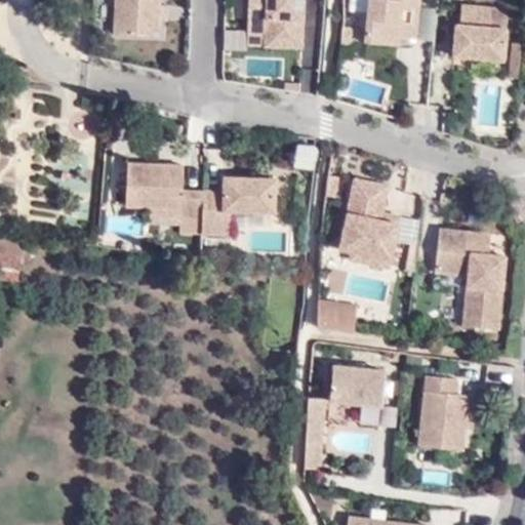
[(158,24),(159,0),(115,0),(115,18),(98,17),(97,37),(114,38),(113,54),(157,56),(158,39),(158,24)]
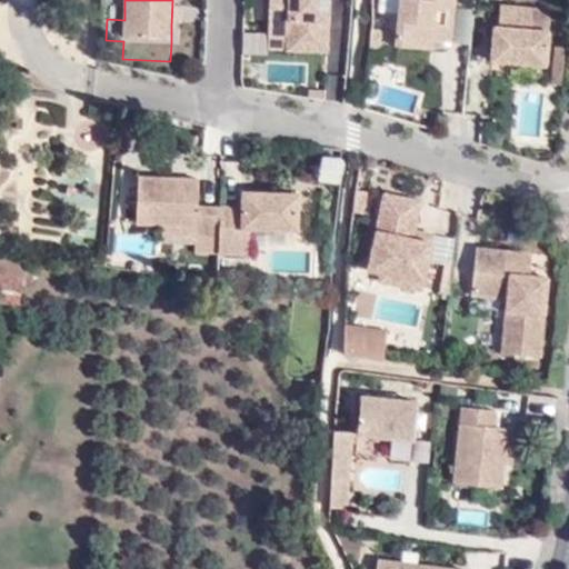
[(273,0),(276,53),(293,53),(293,69),(333,70),(333,0),(273,0)]
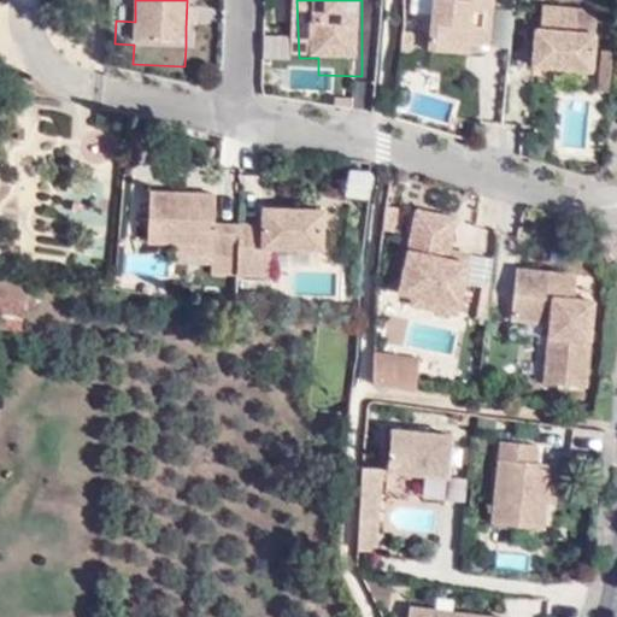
[(429,78),(466,81),(465,70),(486,69),(488,5),(432,3),(429,78)]
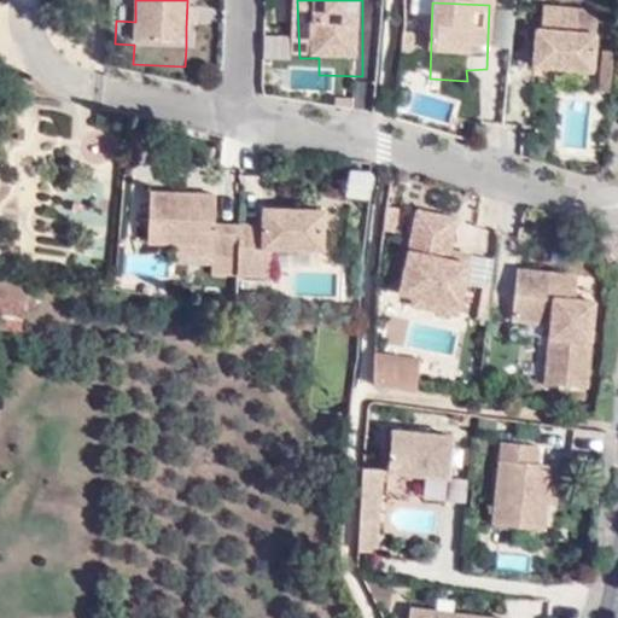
[(518,75),(581,80),(584,11),(535,9),(532,35),(522,35),(518,75)]
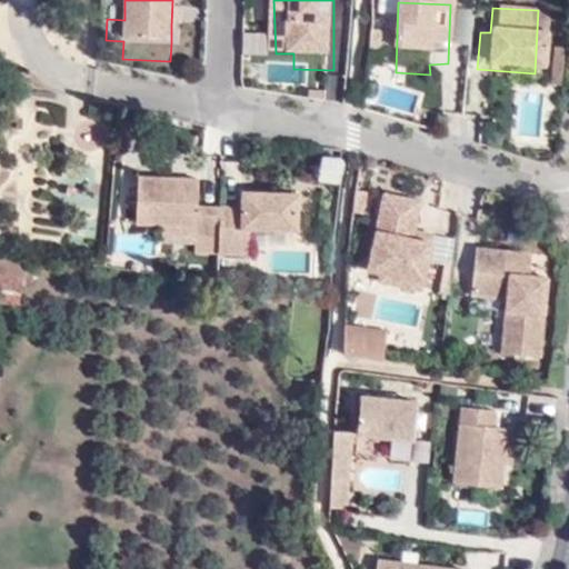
[(171,26),(171,42),(180,43),(181,26),(171,26)]
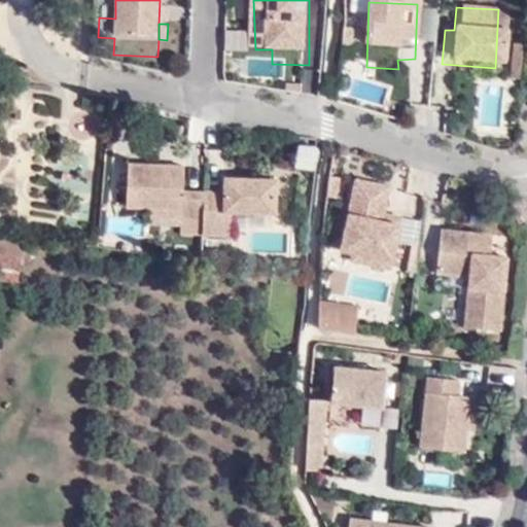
[(357,61),(360,28),(341,27),(338,59),(357,61)]
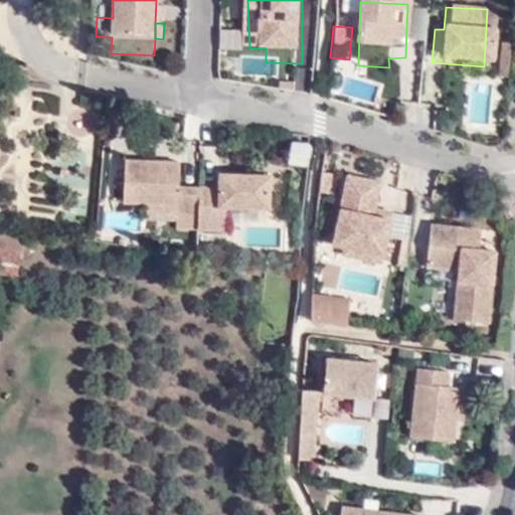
[(266,48),(249,48),(249,51),(228,51),(228,70),(244,70),(244,63),(266,62),(266,48)]
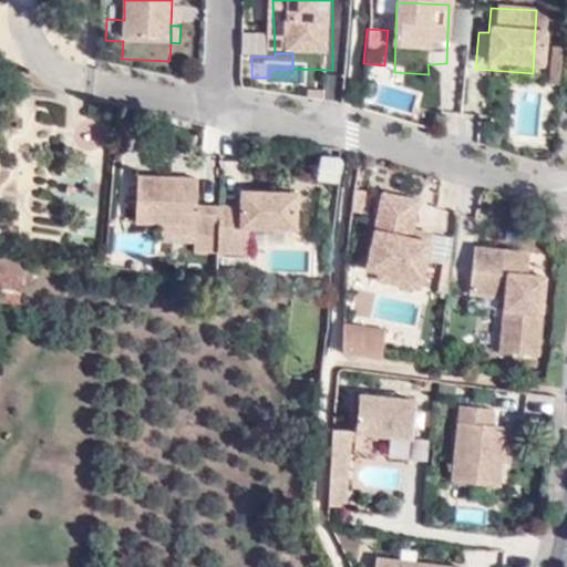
[(311,116),(328,119),(329,111),(313,107),(311,116)]
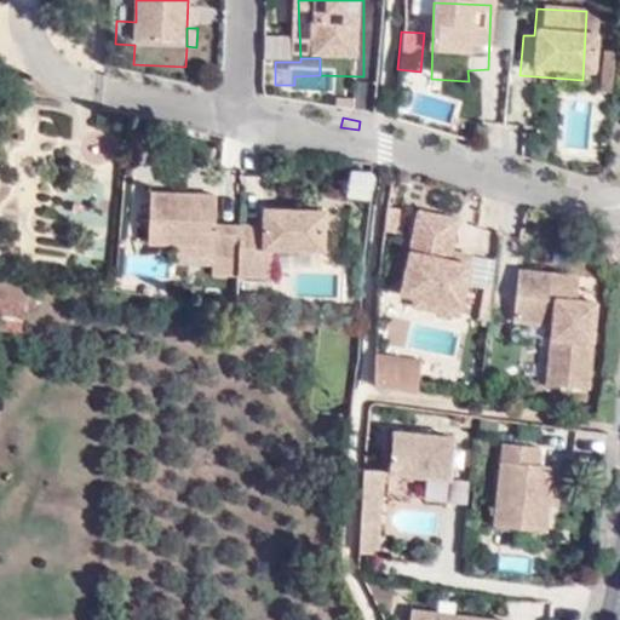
[(371,179),(348,177),(345,197),(368,200),(371,179)]
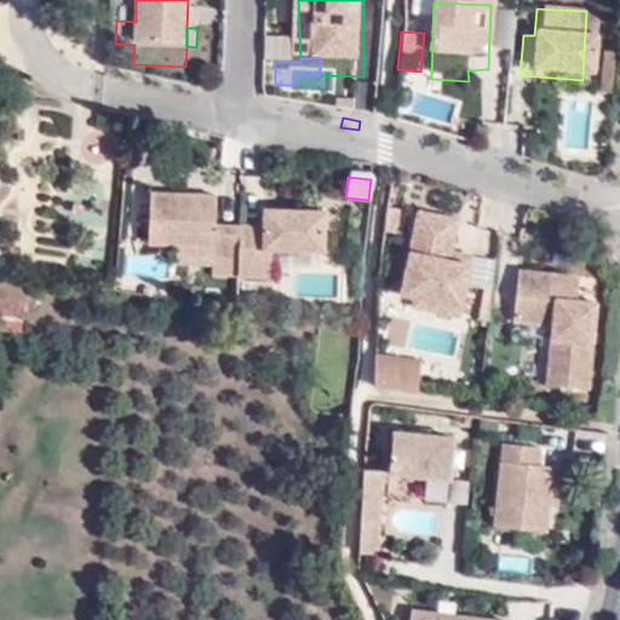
[(217,214),(153,211),(151,265),(178,267),(178,273),(241,276),(242,244),(216,241),(217,214)]
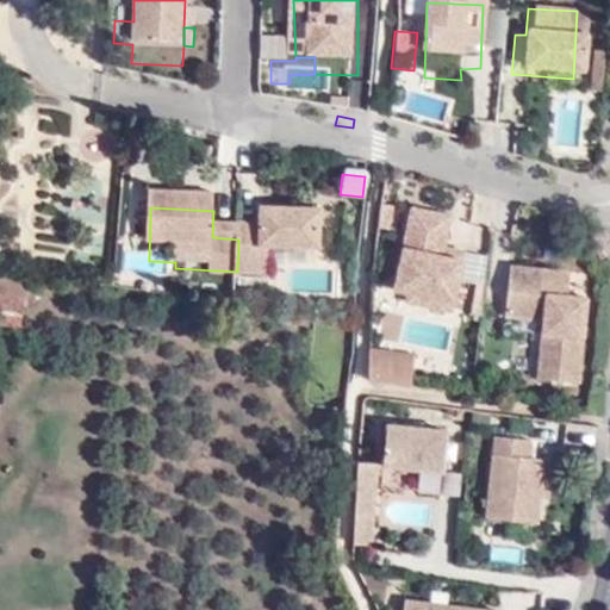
[(409,216),(409,217),(392,299),(405,303),(403,312),(453,323),(464,268),(441,263),(449,224),(409,216)]
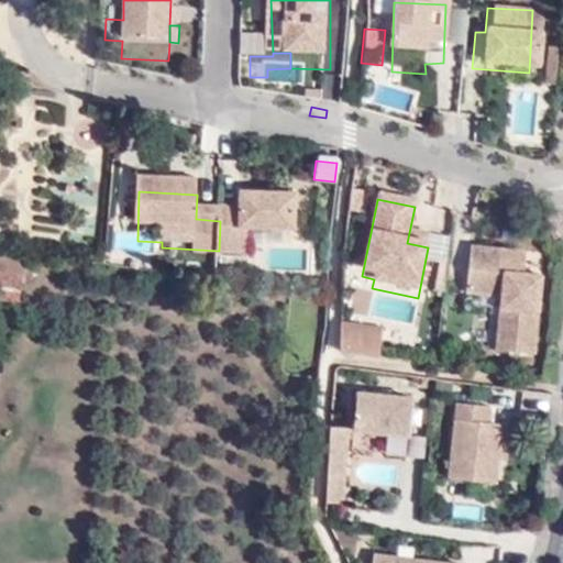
[(243,222),(220,221),(219,251),(218,267),(250,269),(251,245),(295,247),(297,209),(244,206),(243,222)]
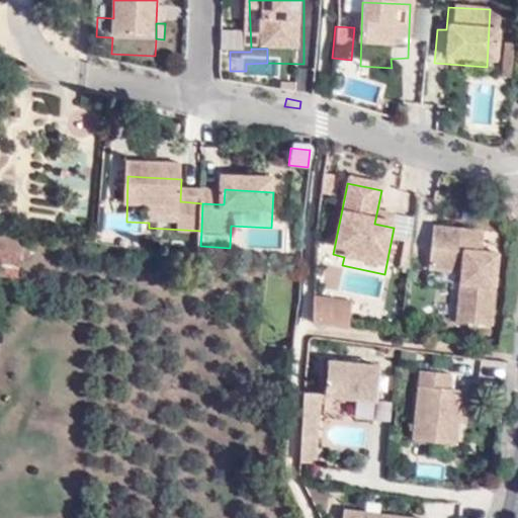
[(451,325),(486,328),(490,263),(469,261),(470,236),(423,232),(422,275),(427,279),(453,280),(451,325)]
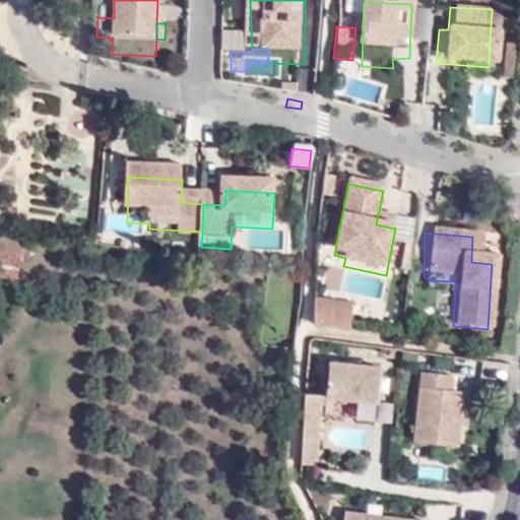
[(0,237),(0,278),(19,281),(23,241),(0,237)]
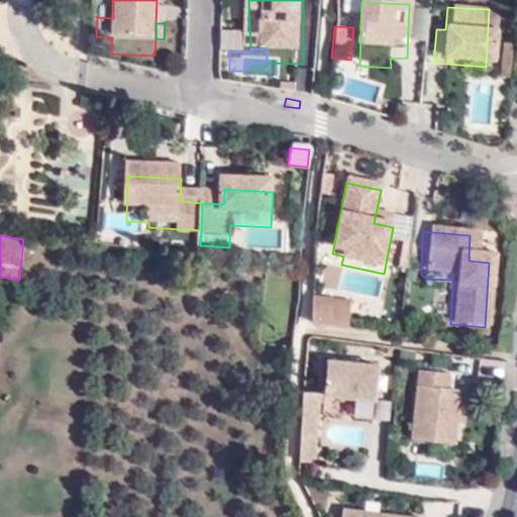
[(312,326),(348,331),(351,307),(315,303),(312,326)]
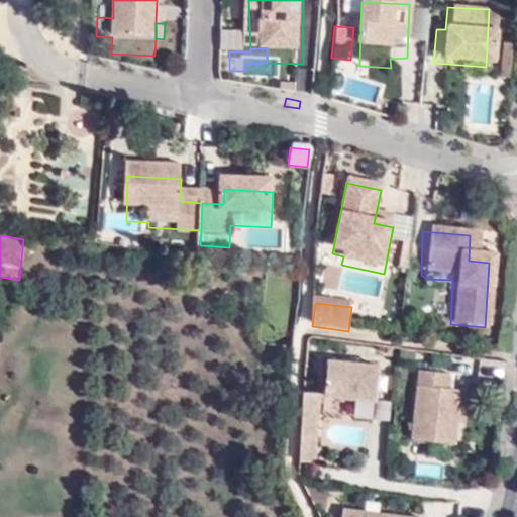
[(381,368),(331,360),(325,397),(375,404),(381,368)]
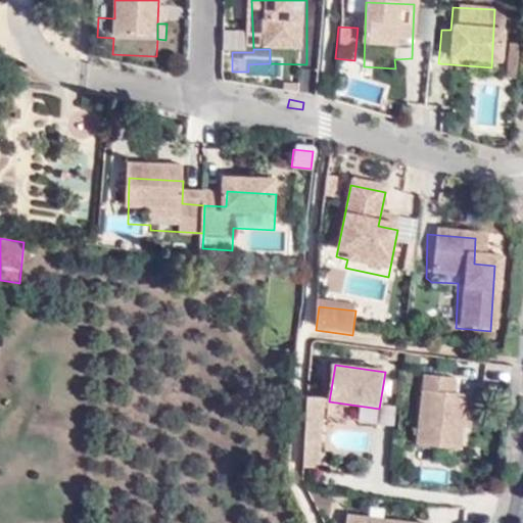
[(414,445),(462,452),(466,393),(455,391),(455,380),(421,376),(414,445)]
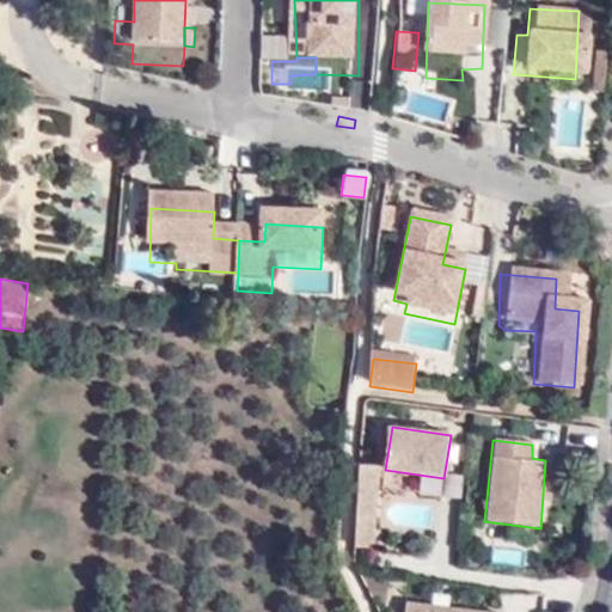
[(383,470),(365,467),(354,546),(372,549),(383,470)]
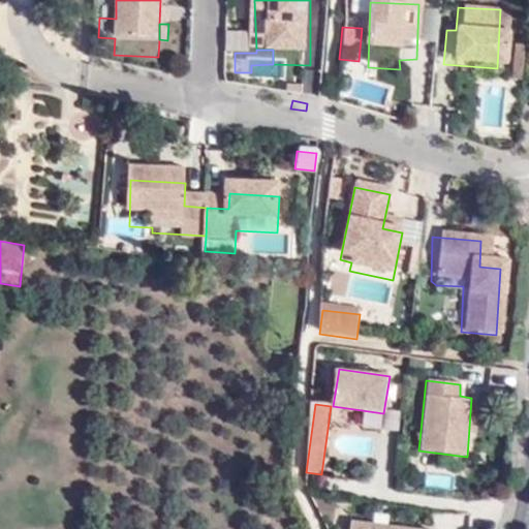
[(425,473),(424,486),(452,488),(453,475),(425,473)]
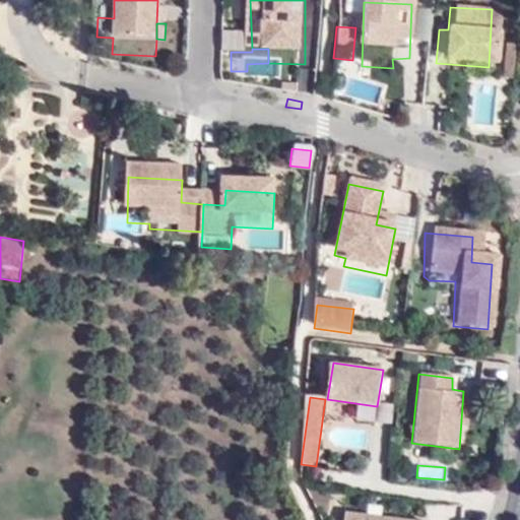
[(423,519),(424,519),(341,510),(339,519),(423,519)]
